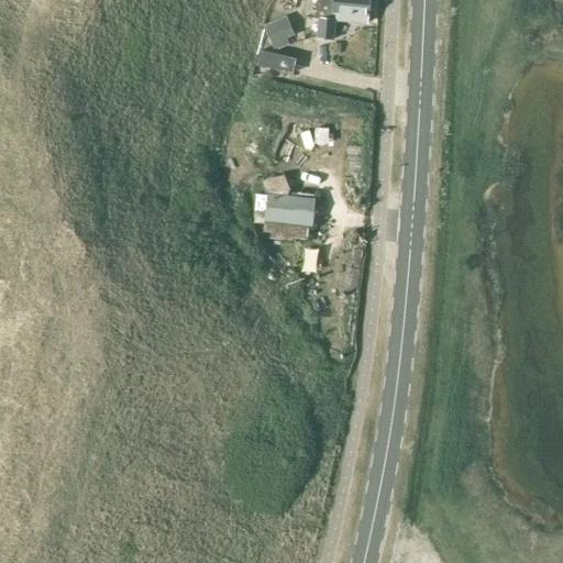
[(333,40),(335,21),(367,24),(371,0),(315,0),(313,18),(318,18),(316,39),(333,40)]
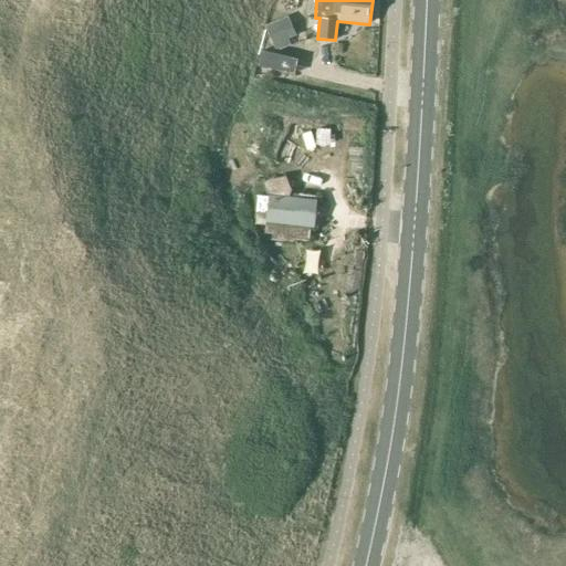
[(281,20),(266,27),(278,51),(292,44),(281,20)]
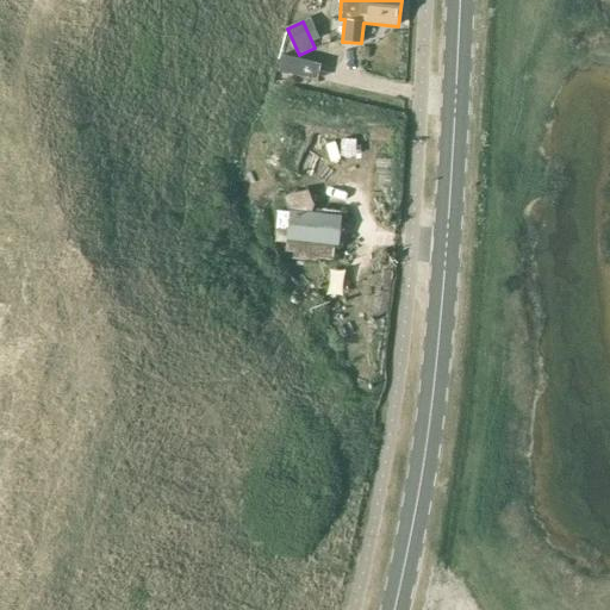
[(294,192),(285,195),(287,209),(287,211),(288,211),(310,212),(315,203),(311,198),(309,188),(294,192)]
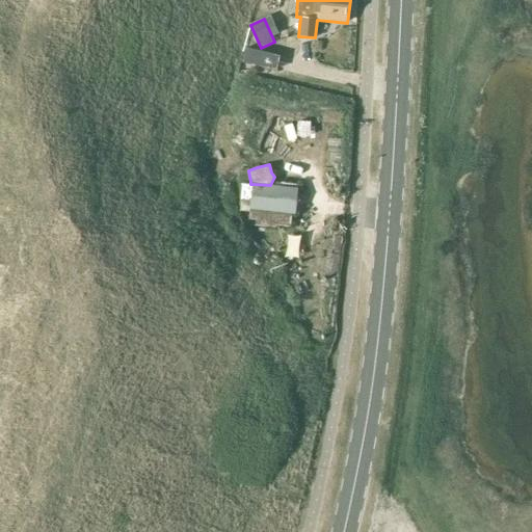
[(270,185),(251,184),(248,208),(289,212),(294,212),(295,187),(270,185)]
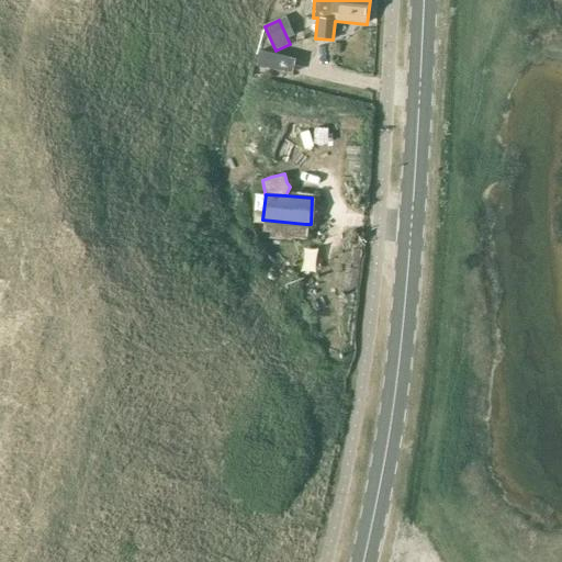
[(261,222),(260,231),(268,232),(267,237),(289,238),(289,237),(304,238),(305,224),(262,220),(262,222),(261,222)]
